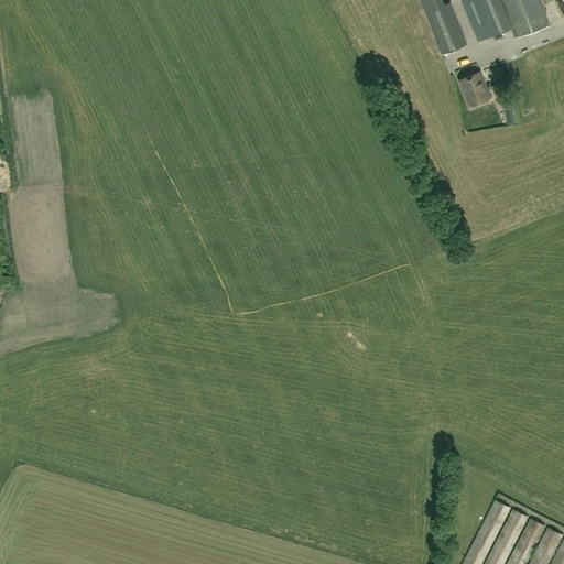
[(442,0),(420,0),(425,12),(442,54),(466,44),(449,2),(444,4),(442,0)]
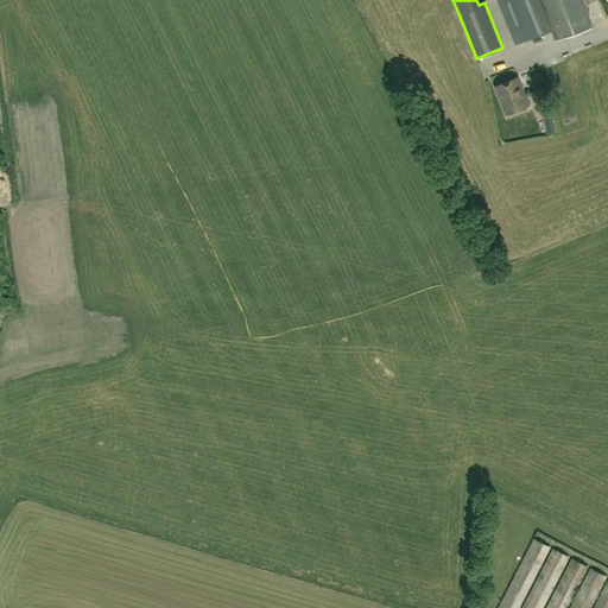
[(549,30),(538,0),(498,0),(515,43),(549,30)]
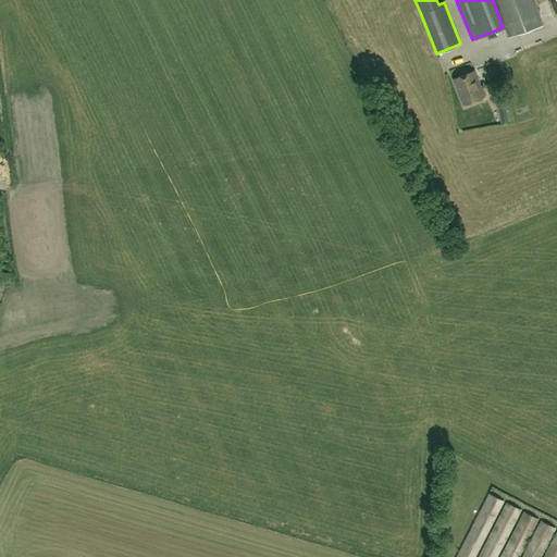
[(493,0),(503,27),(505,26),(509,37),(542,25),(532,0),(493,0)]
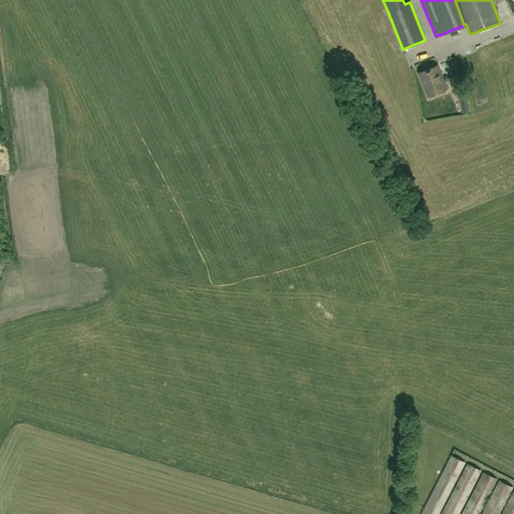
[(447,89),(437,65),(418,72),(427,96),(447,89)]
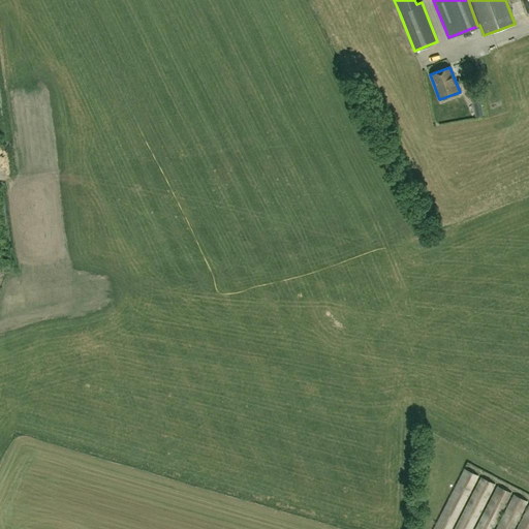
[(464,469),(433,528),(450,528),(478,476),(464,469)]
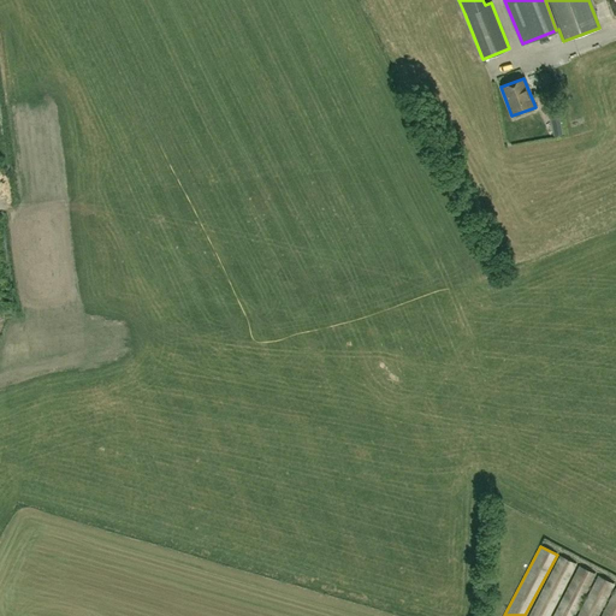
[(549,615),(576,564),(560,556),(527,615),(549,615)]
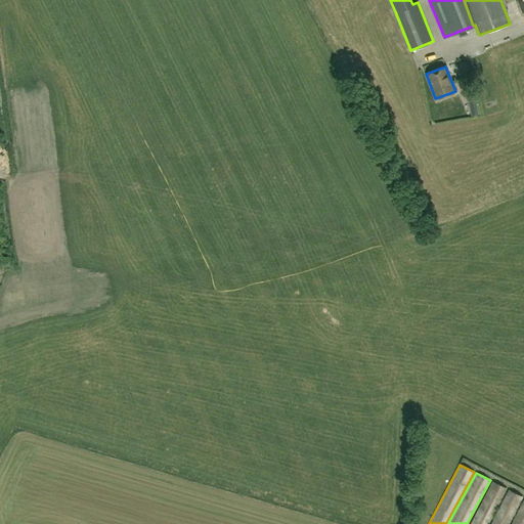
[(487,523),(507,488),(491,481),(469,523),(487,523)]
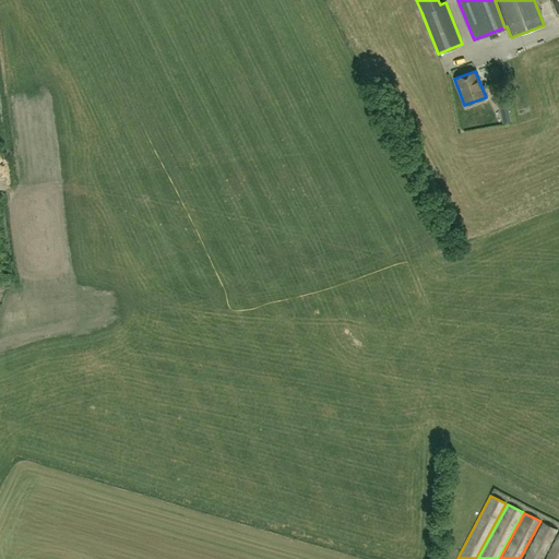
[(543,558),(557,531),(542,523),(523,558),(543,558)]
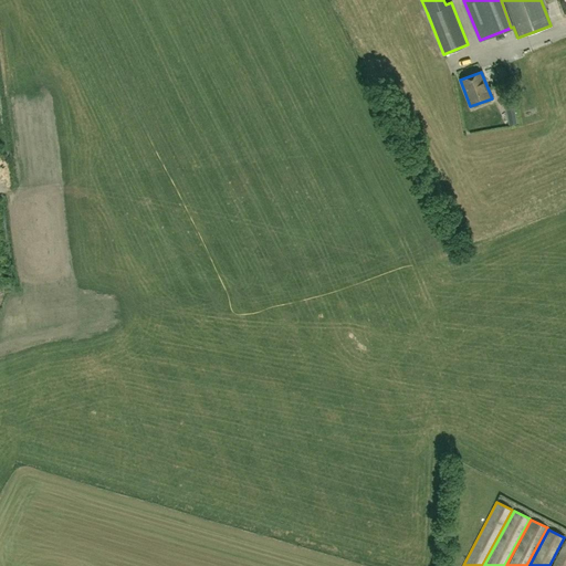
[(565,565),(565,537),(551,565),(565,565)]
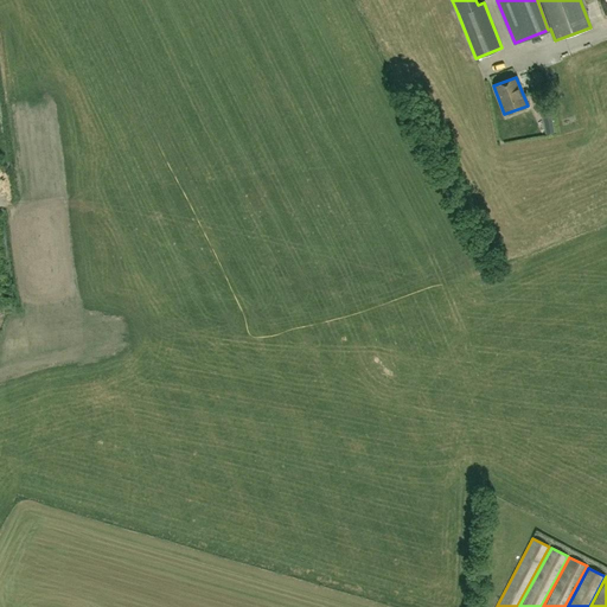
All buildings are outlined.
